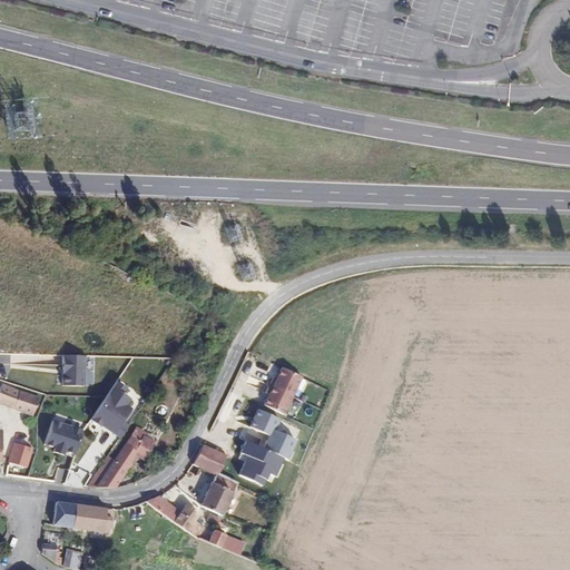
[(159,239),(145,227),(139,233),(154,246),(159,239)]
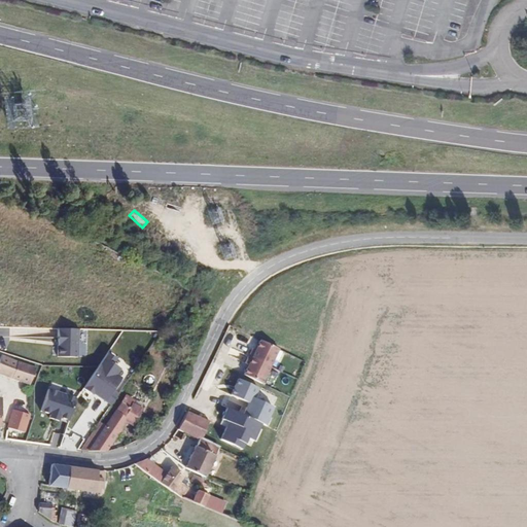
[(78,330),(58,328),(56,356),(76,358),(78,330)]
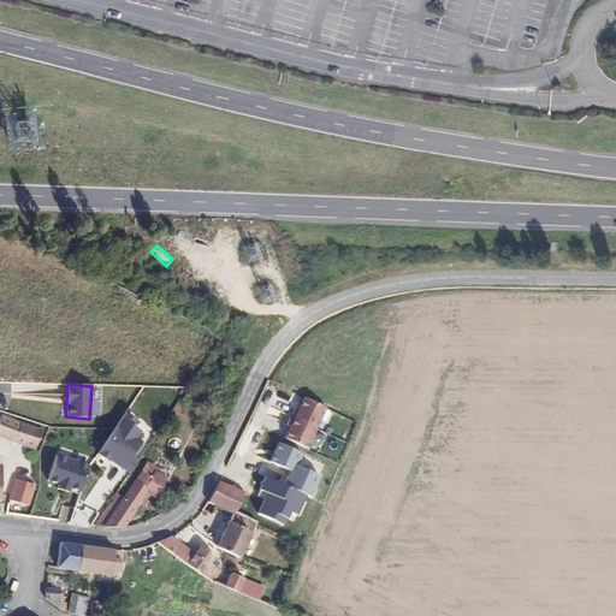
[(282,428),(276,439),(297,450),(318,410),(296,400),(291,410),(288,409),(278,426),(282,428)]
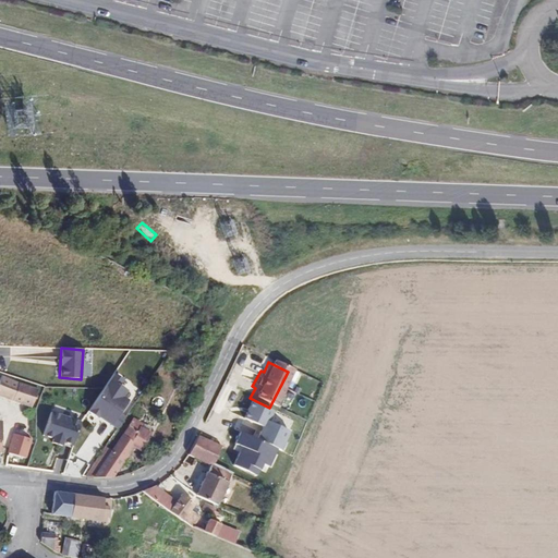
[(0,391),(23,401),(32,404),(39,387),(1,372),(0,374),(0,391)]
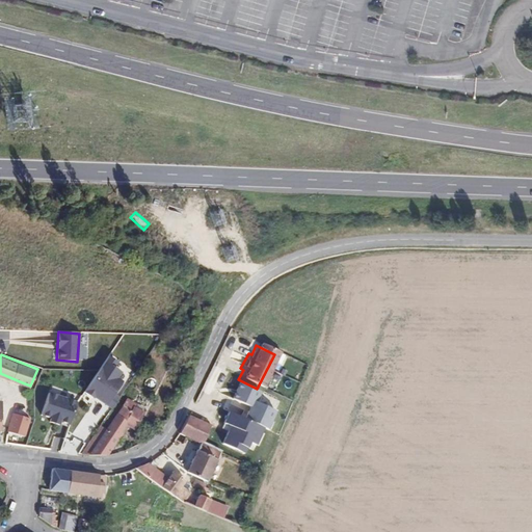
[(120,383),(114,380),(117,374),(110,370),(114,365),(105,358),(97,371),(82,392),(91,398),(92,397),(111,409),(117,399),(111,395),(120,383)]
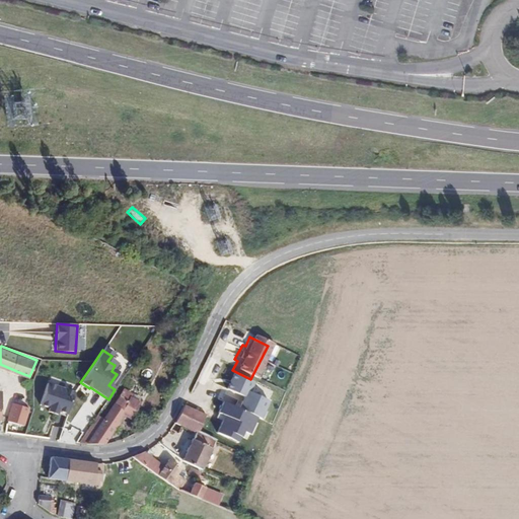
[(222,393),(217,404),(250,421),(256,423),(261,415),(257,414),(267,395),(228,376),(220,392),(222,393)]
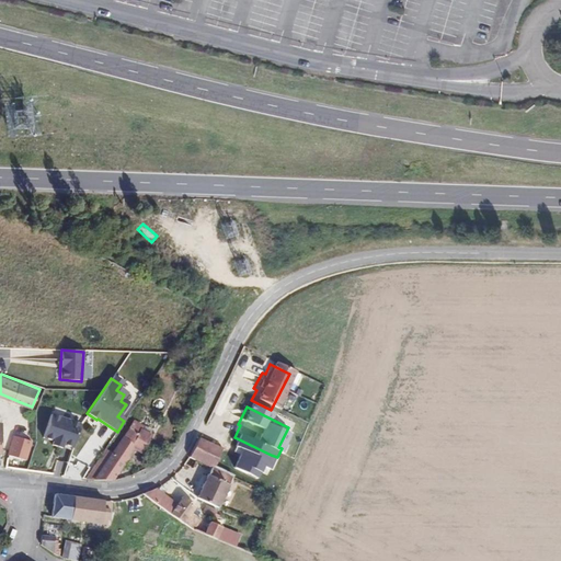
[(63,442),(73,446),(82,421),(53,410),(44,435),(54,438),(53,443),(61,446),(63,442)]
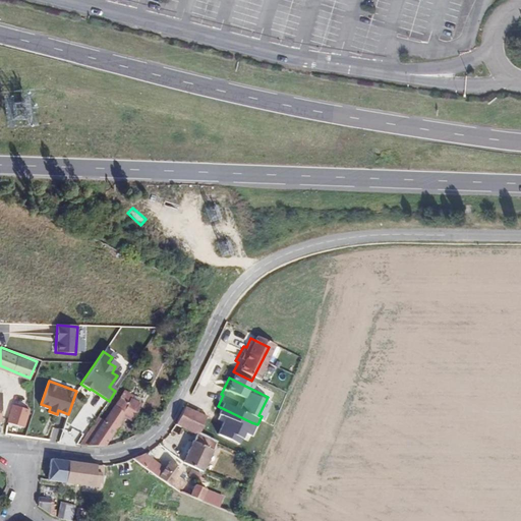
[(132,396),(133,393),(125,388),(119,395),(127,393),(132,396)]
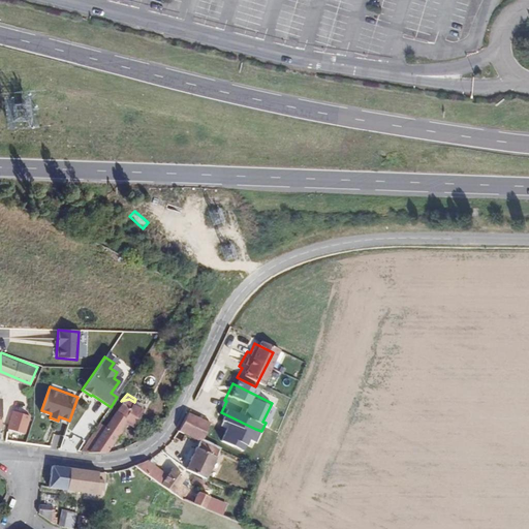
[(123,426),(130,430),(144,408),(134,402),(129,399),(121,401),(88,449),(99,450),(106,450),(123,426)]
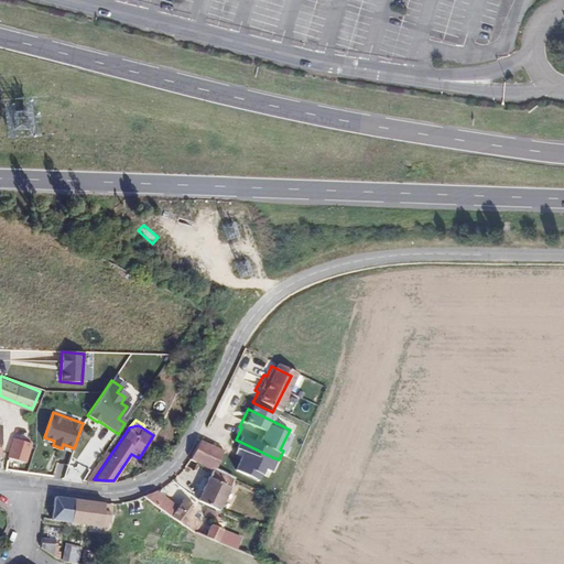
[(6,458),(23,464),(31,441),(13,434),(7,454),(6,458)]
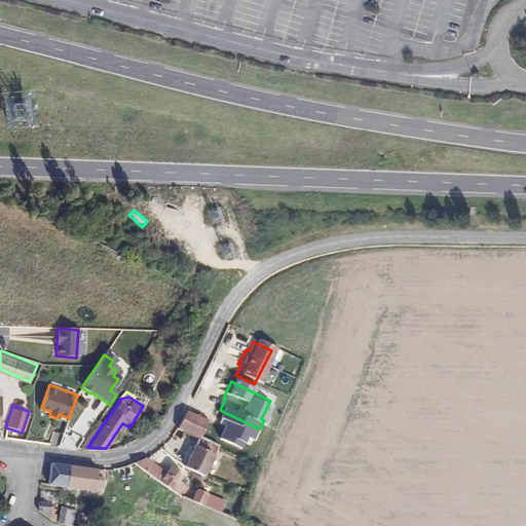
[(254,426),(220,410),(215,421),(224,426),(223,430),(219,429),(214,442),(224,447),(227,442),(236,446),(239,440),(246,443),(254,426)]
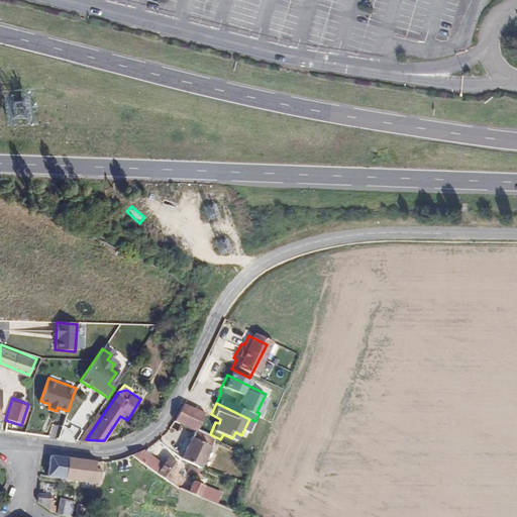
[(194,433),(201,436),(208,420),(179,407),(173,423),(194,433)]
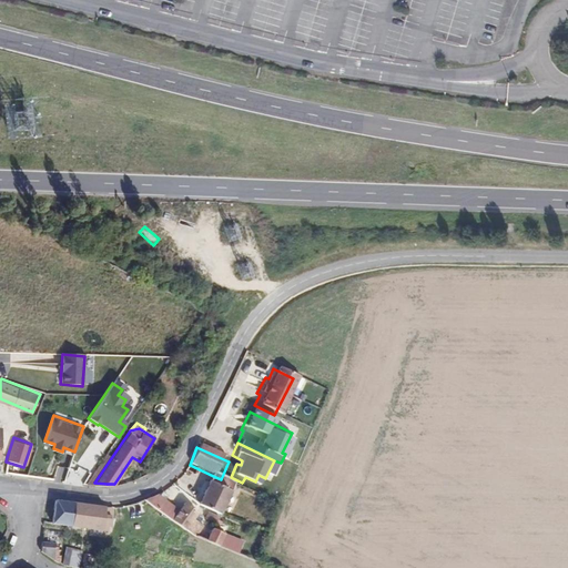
[(88,483),(94,483),(114,454),(110,450),(88,483)]
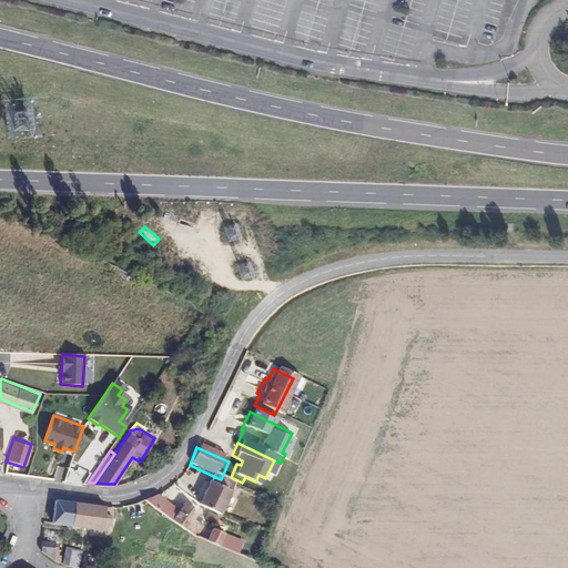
[(200,508),(220,517),(234,486),(221,479),(213,476),(200,508)]
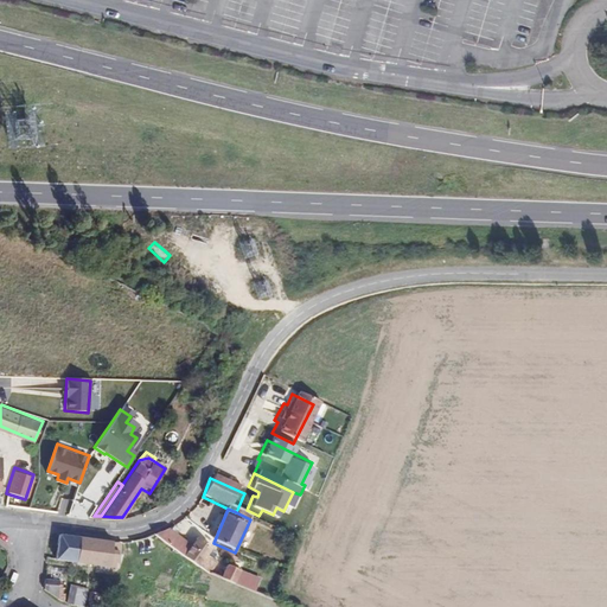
[(185,560),(191,551),(163,530),(151,536),(185,560)]
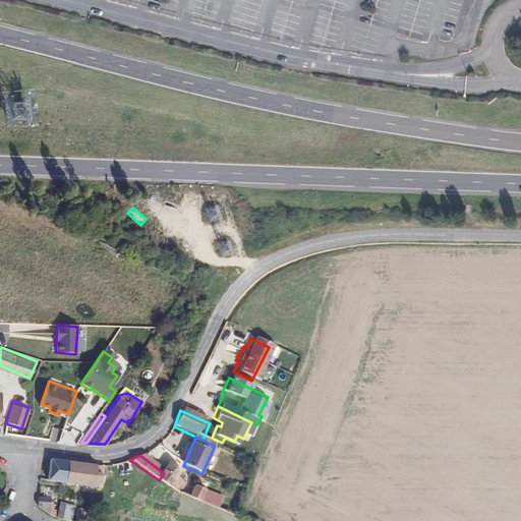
[(99,479),(102,478),(104,466),(50,457),(47,477),(98,486),(99,479)]
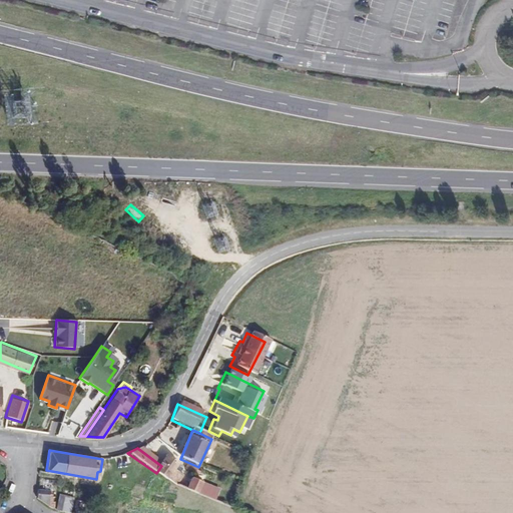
[(170,482),(177,472),(181,468),(167,457),(161,466),(156,473),(170,482)]
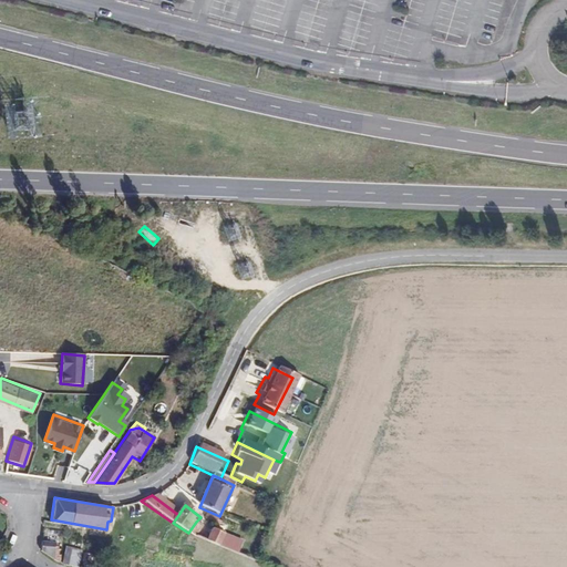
[(188,533),(200,540),(207,531),(196,522),(188,533)]
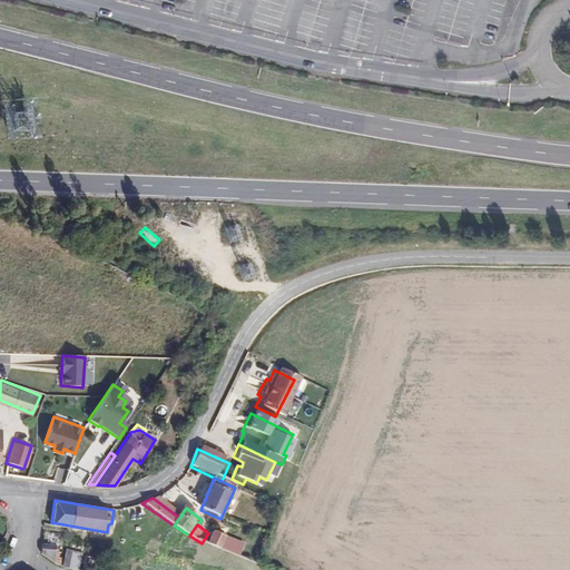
[(209,547),(222,552),(226,540),(215,534),(209,547)]
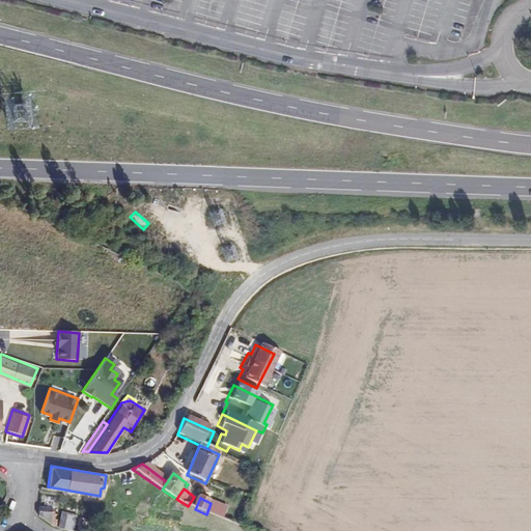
[(45,519),(52,523),(53,507),(40,506),(40,513),(45,519)]
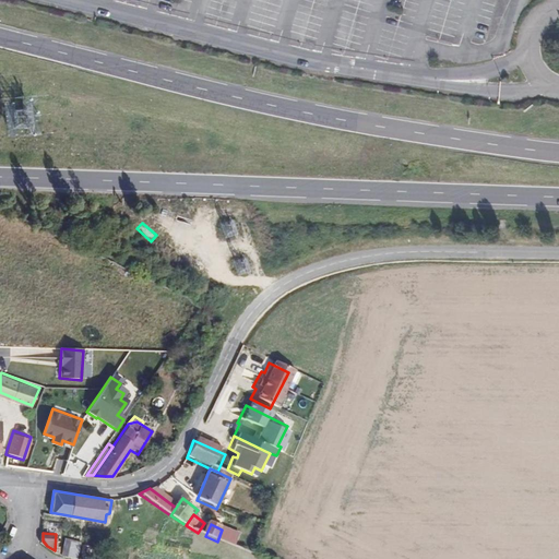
[(63,555),(79,557),(81,540),(66,538),(63,555)]
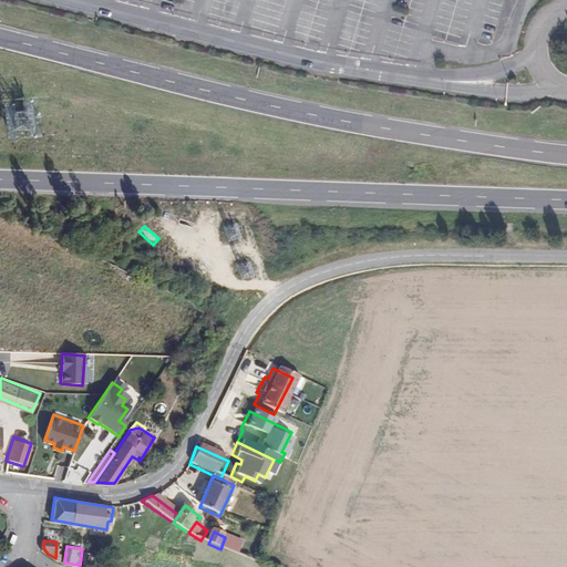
All buildings are outlined.
